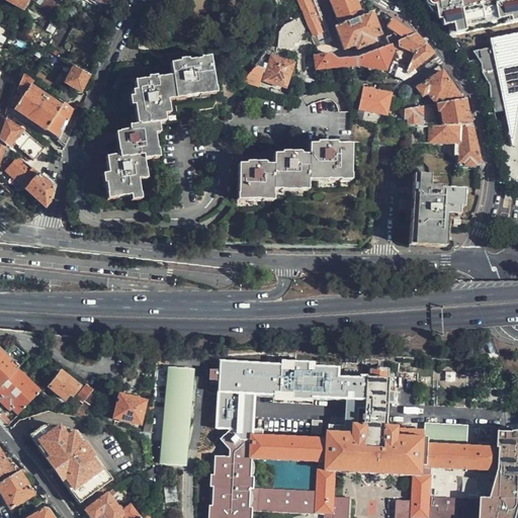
[(27,0),(7,0),(24,9),(28,0),(27,0)]
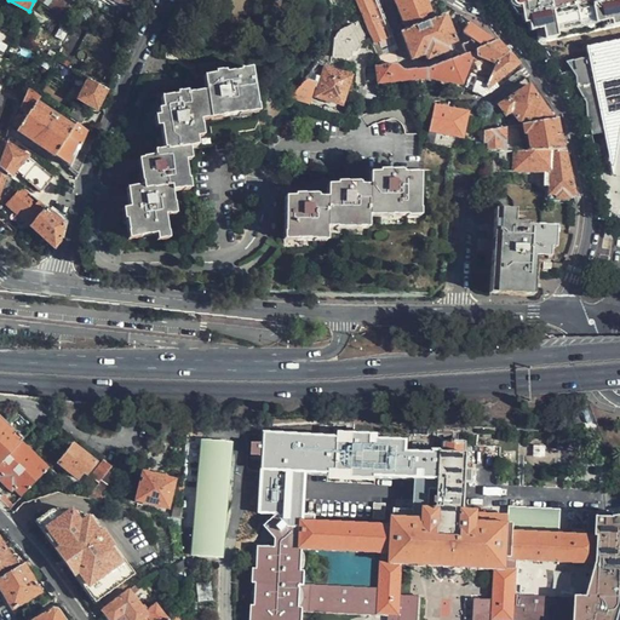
[(356,0),(380,57),(396,50),(392,35),(379,0),(356,0)]
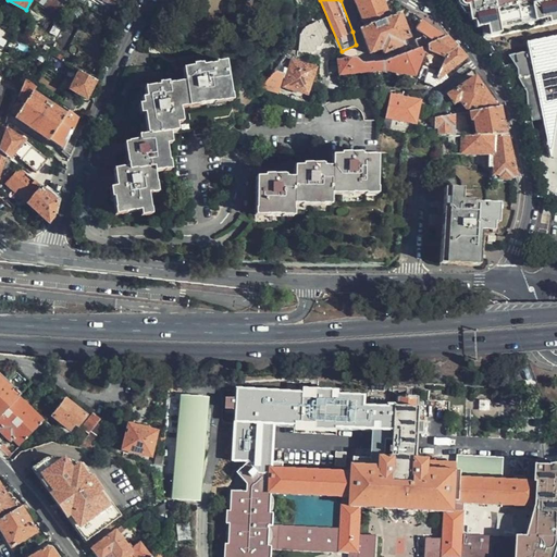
[(355,0),(366,25),(388,17),(381,0),(355,0)]
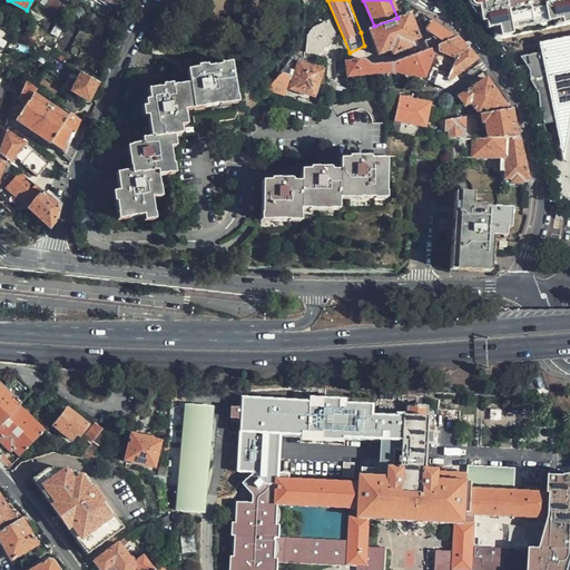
[(469,0),(463,0),(464,0),(465,3),(467,3),(468,6),(469,9),(472,11),(473,13),(480,21),(477,6),(474,5),(471,3),(470,1),(469,0)]
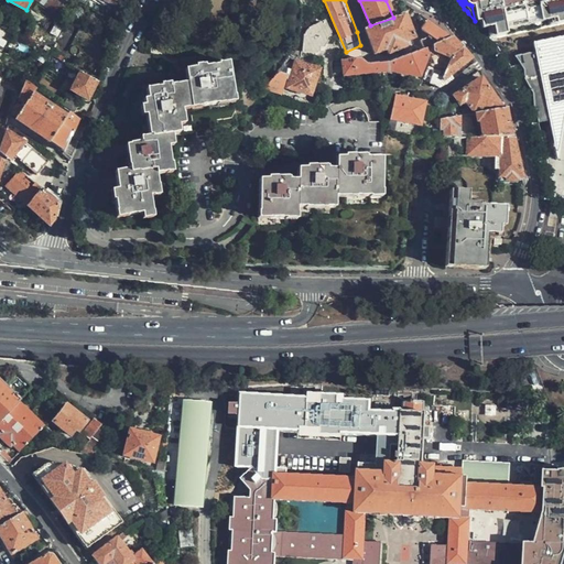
[(563,0),(464,0),(465,1),(466,3),(469,4),(472,6),(475,21),(479,21),(481,28),(487,26),(492,26),(495,36),(506,34),(505,29),(503,25),(540,18),(540,22),(549,20),(554,19),(555,24),(563,22),(563,21),(563,17),(563,0)]
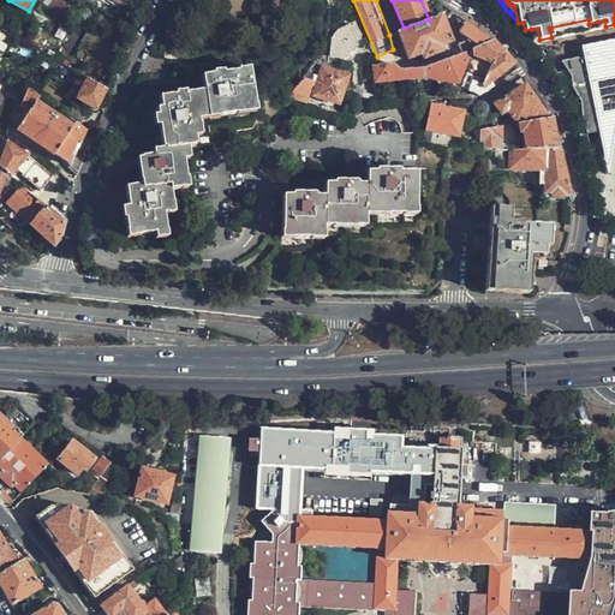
[(458,15),(452,11),(447,16),(449,23),(458,15)]
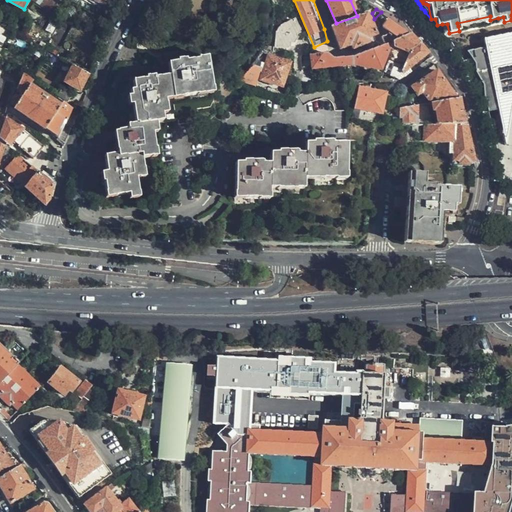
[(336,23),(331,26),(340,49),(351,45),(352,48),(366,42),(365,39),(374,35),(366,12),(357,16),(336,23)]
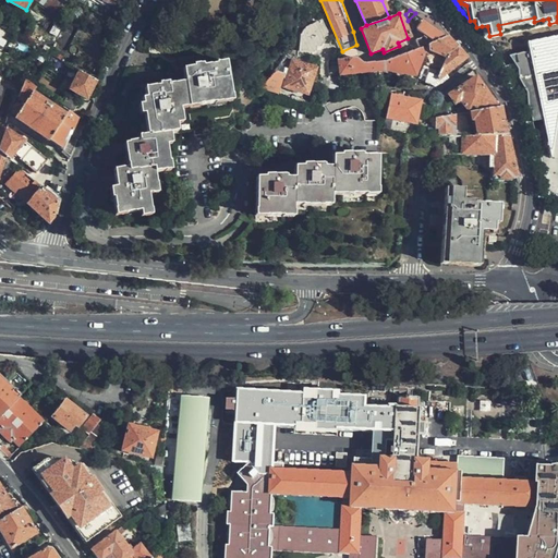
[(498,25),(499,28),(534,22),(534,17),(498,25)]
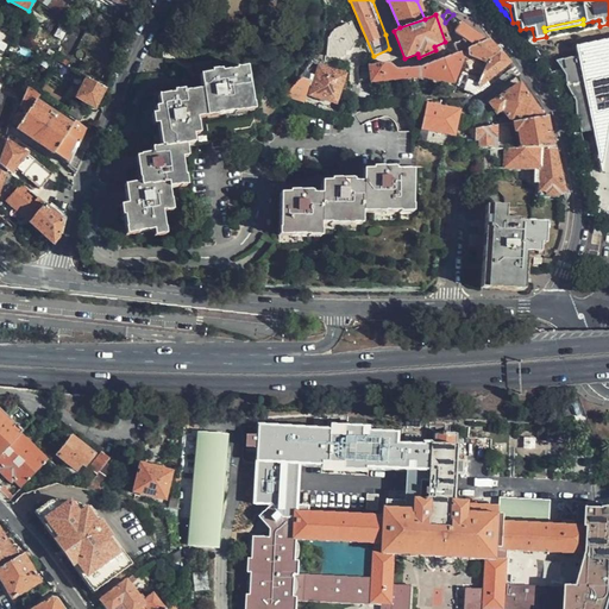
[(327,48),(326,58),(341,61),(341,50),(350,51),(355,43),(351,37),(355,35),(350,23),(331,33),(328,48),(327,48)]
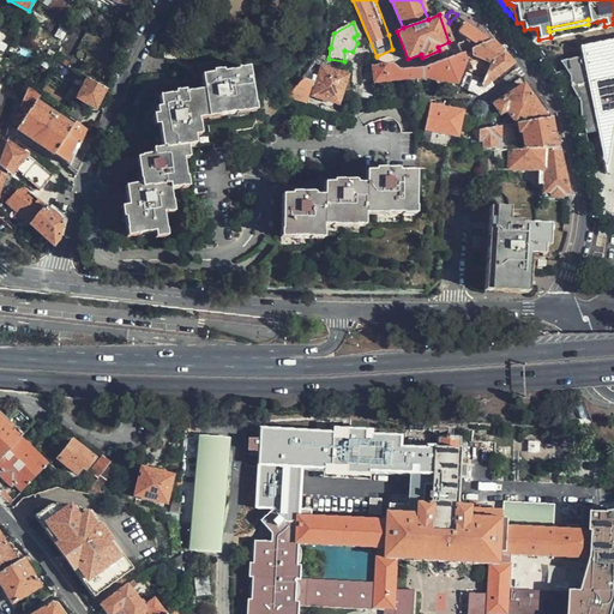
[(457,43),(461,53),(471,48),(488,42),(464,24),(459,30),(459,32),(470,41),(469,42),(465,41),(457,43)]
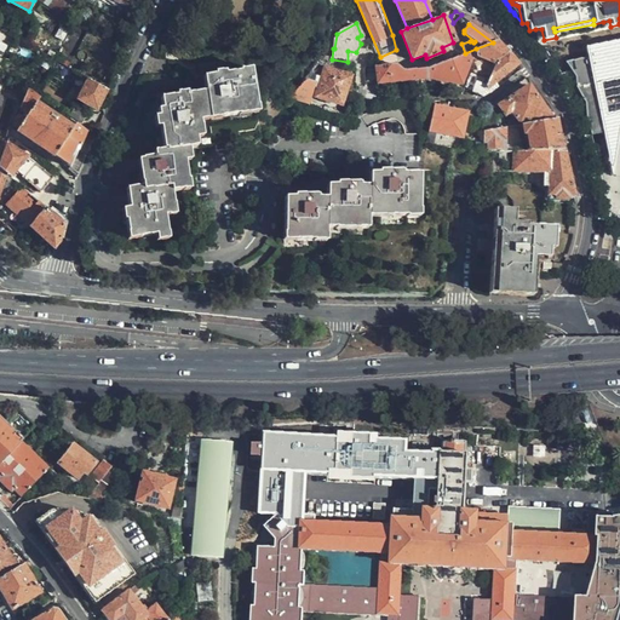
[(607,147),(618,145),(619,131),(619,39),(587,45),(589,56),(570,59),(575,89),(579,67),(590,133),(604,131),(607,147)]
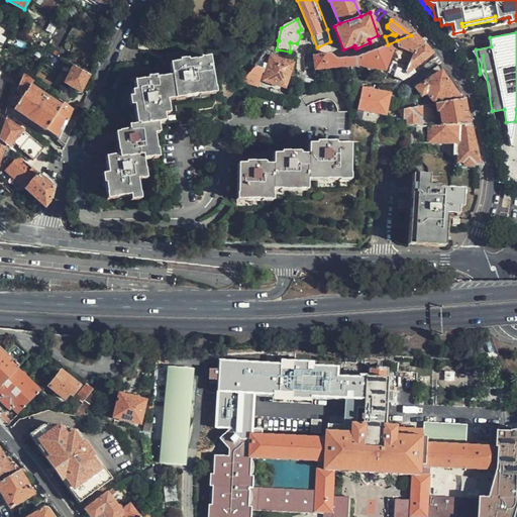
[(414,33),(411,35),(397,40),(397,46),(413,52),(423,44),(414,33)]
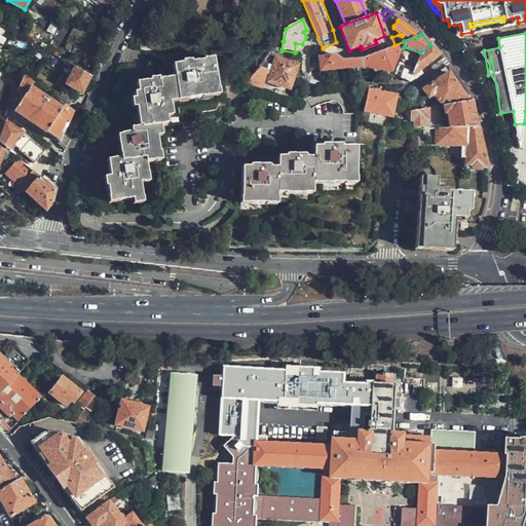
[(338,53),(320,55),(322,70),(362,65),(390,70),(398,51),(395,45),(359,58),(343,58),(338,53)]
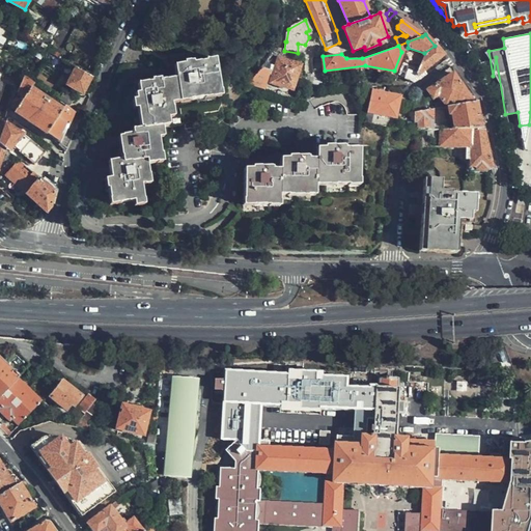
[(443,55),(435,46),(424,53),(417,74),(419,75),(442,56),(443,55)]
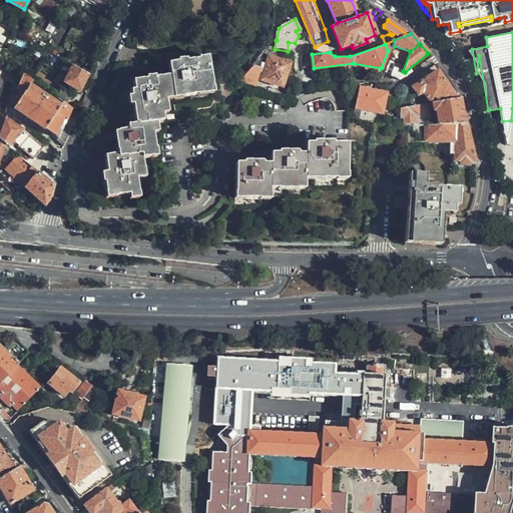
[(283,86),(291,62),(269,55),(262,80),(283,86)]
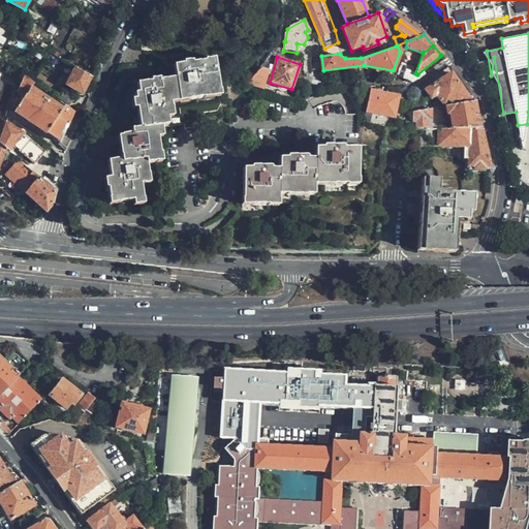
[(160,157),(156,129),(168,128),(167,121),(164,99),(219,93),(215,58),(205,60),(205,62),(175,65),(176,78),(136,83),(137,94),(134,94),(138,132),(130,133),(131,138),(118,141),(118,149),(120,163),(105,164),(109,181),(104,182),(107,203),(119,200),(120,207),(152,203),(149,185),(154,184),(152,164),(157,164),(155,157),(160,157)]
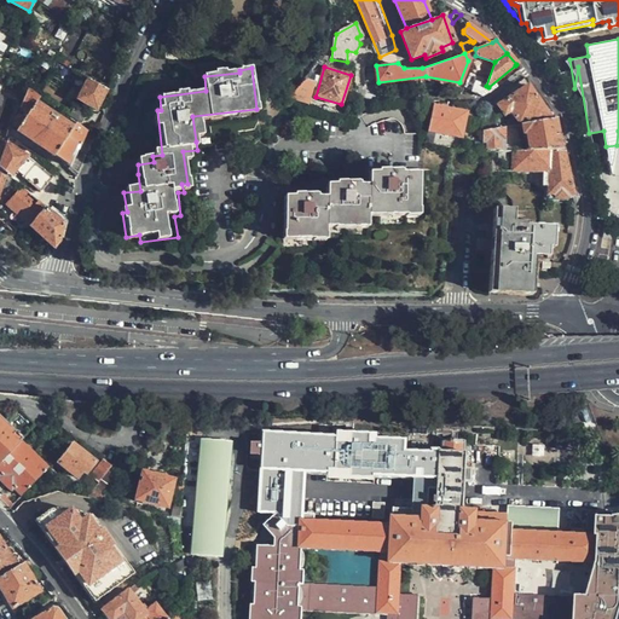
[(96,110),(106,90),(88,80),(77,99),(96,110)]
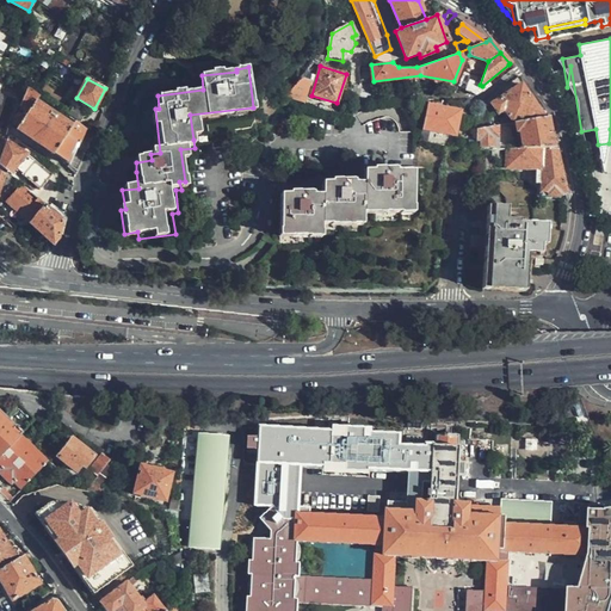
[(287,98),(302,102),(309,81),(302,79),(287,96),(287,98)]
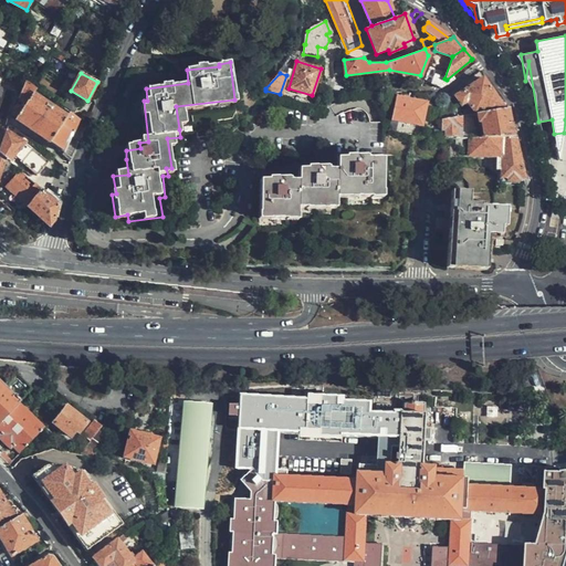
[(503,107),(483,80),(456,96),(461,105),(467,102),(475,112),(503,107)]
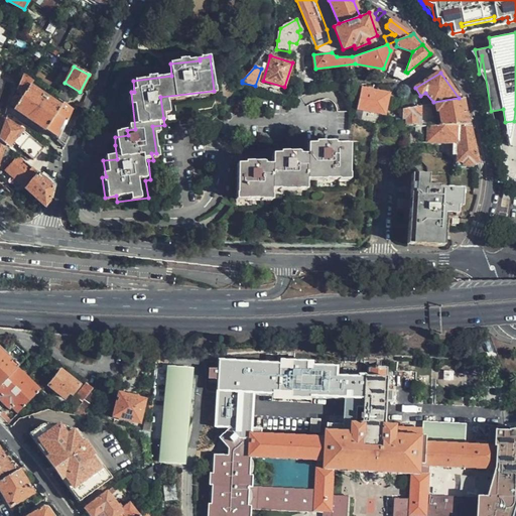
[(32,82),(29,79),(23,74),(16,94),(22,97),(30,87),(32,82)]
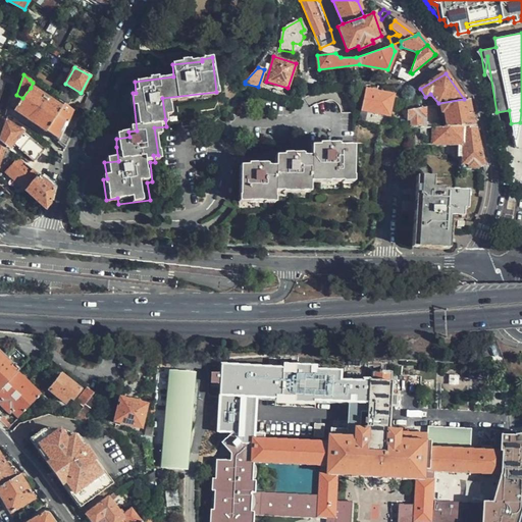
[(0,106),(8,84),(0,80),(0,106)]
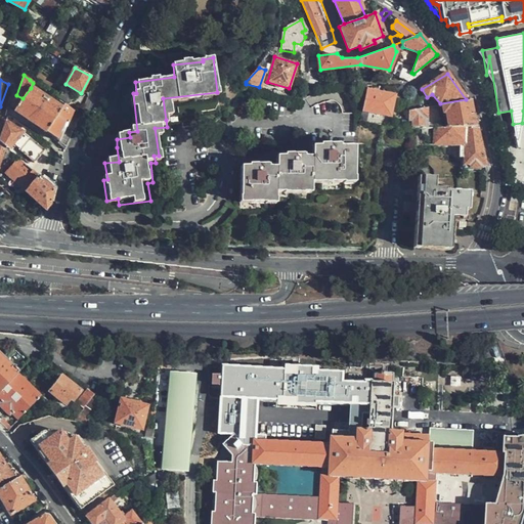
[(31,88),(23,98),(13,112),(46,133),(61,110),(31,88)]
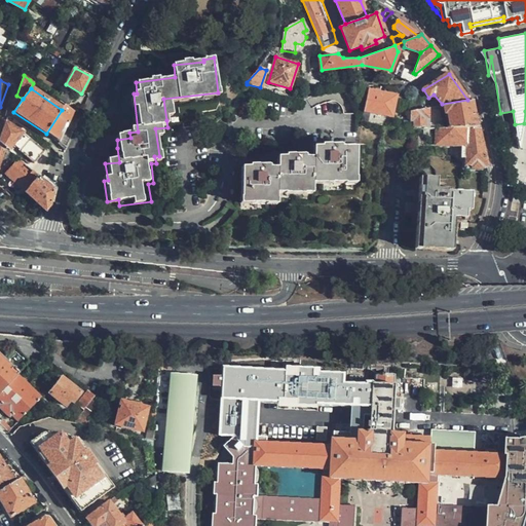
[(377,92),(368,90),(363,121),(370,122),(371,112),(391,116),(397,97),(377,92)]
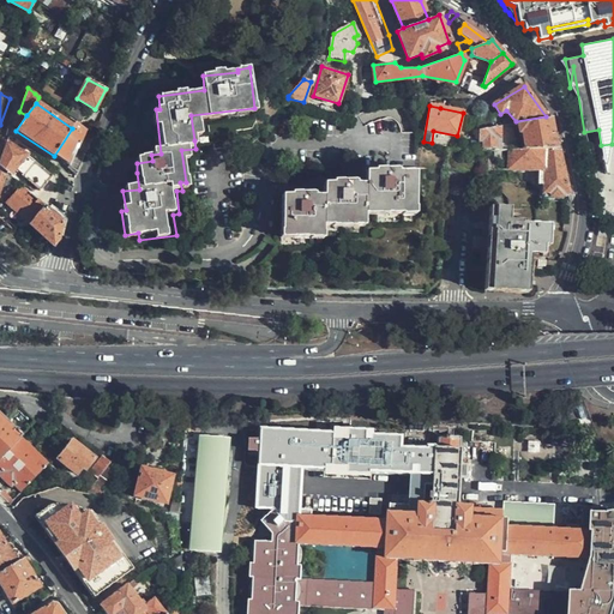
[(84,114),(72,107),(67,114),(80,121),(84,114)]
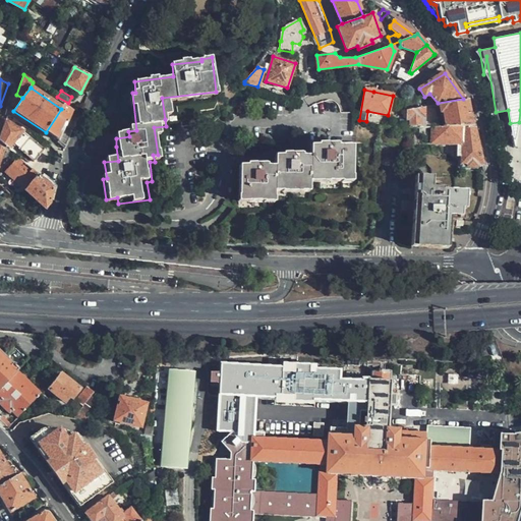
[(200,98),(201,109),(219,108),(218,96),(200,98)]
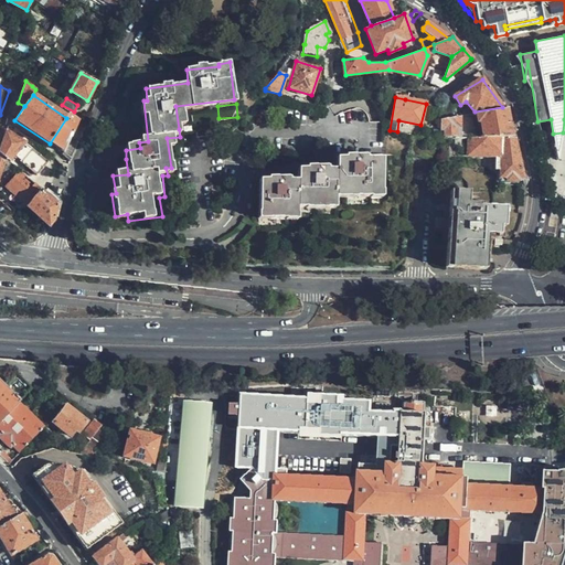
[(479,114),(483,138),(514,138),(507,109),(479,114)]
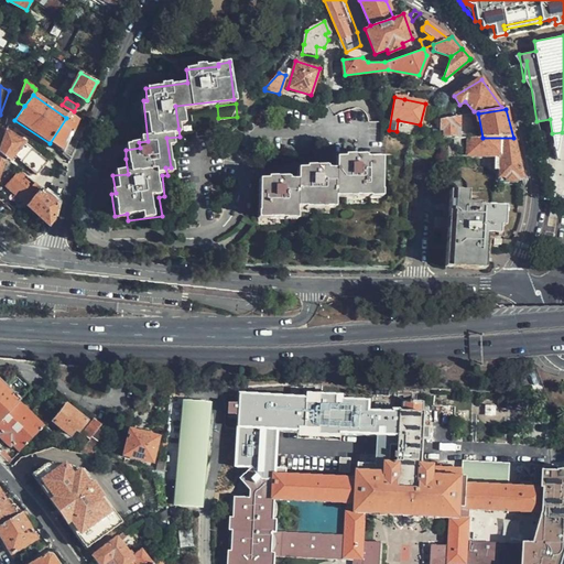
[(62,154),(69,162),(76,147),(68,143),(78,119),(69,114),(66,118),(50,143),(63,152),(62,154)]
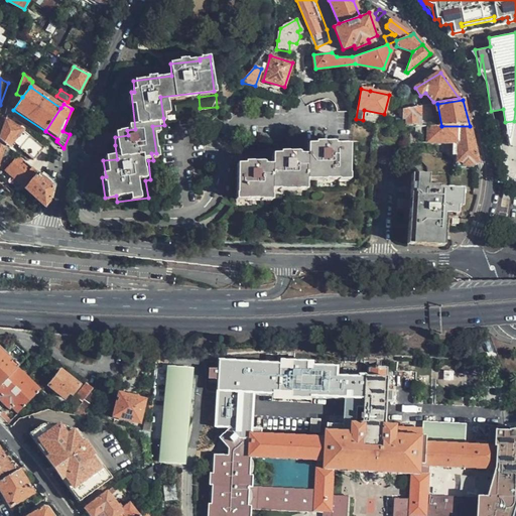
[(402,109),(402,125),(416,125),(416,115),(419,114),(419,106),(408,108),(402,109)]
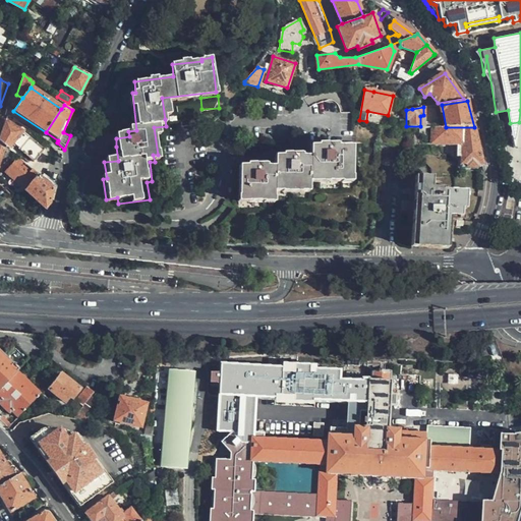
[(23,133),(5,124),(0,138),(0,140),(6,147),(11,151),(15,146),(20,151),(19,152),(36,164),(46,151),(23,133)]
